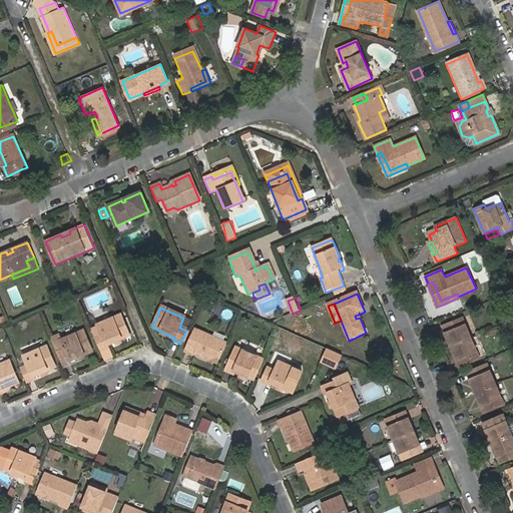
[(101,334),(94,337),(100,350),(107,346),(106,344),(115,341),(119,339),(129,334),(120,314),(97,324),(101,334)]
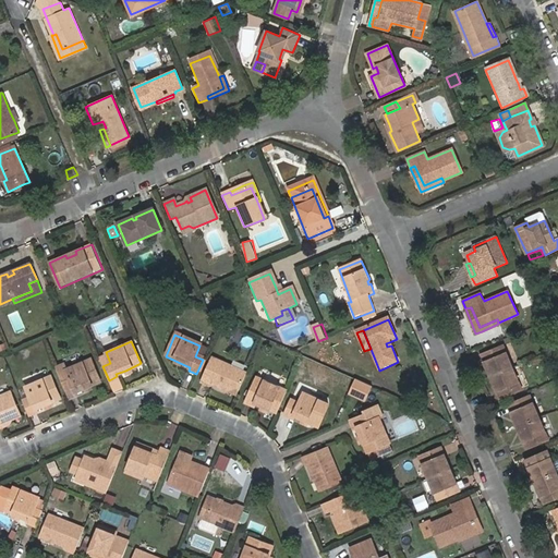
[(481,355),(488,372),(492,371),(496,380),(493,381),(499,398),(520,388),(501,347),(481,355)]
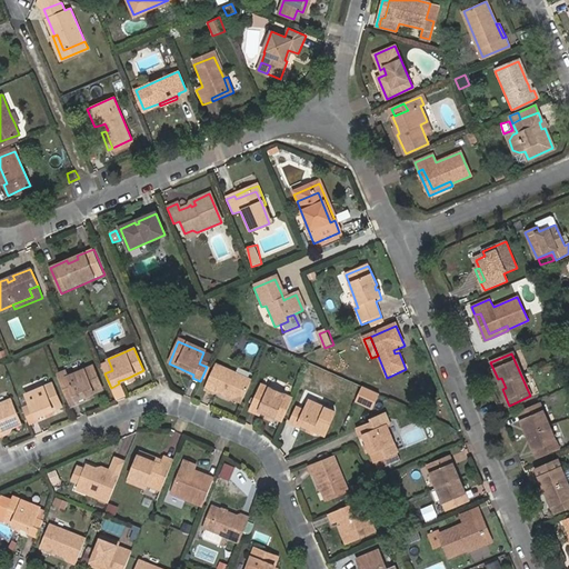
[(242,401),(251,380),(217,365),(207,389),(215,392),(216,389),(229,396),(233,397),(242,401)]
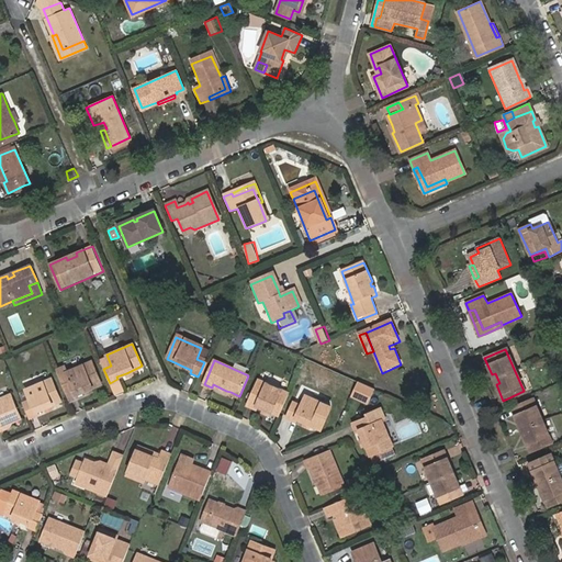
[(71,383),(63,386),(69,400),(77,396),(76,394),(86,390),(90,388),(100,383),(91,362),(66,372),(71,383)]
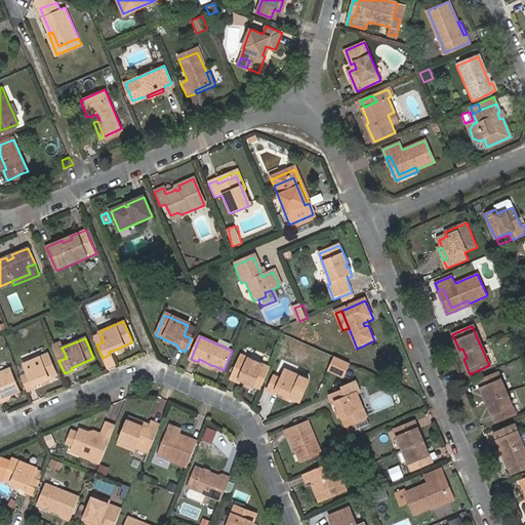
[(29,373),(22,376),(27,391),(34,388),(33,385),(42,380),(46,378),(56,374),(47,354),(24,364),(29,373)]
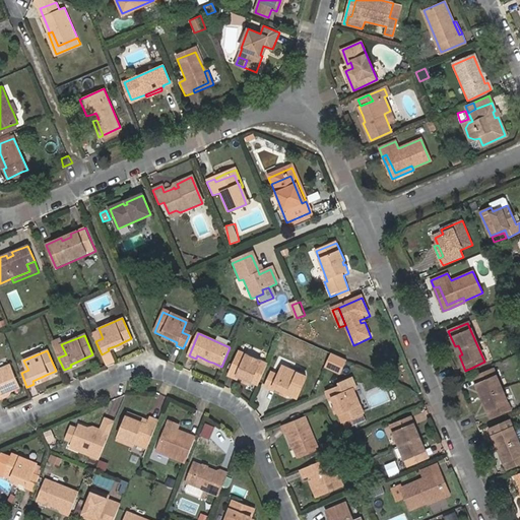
[(258,383),(267,364),(240,351),(230,374),(237,376),(238,374),(258,383)]
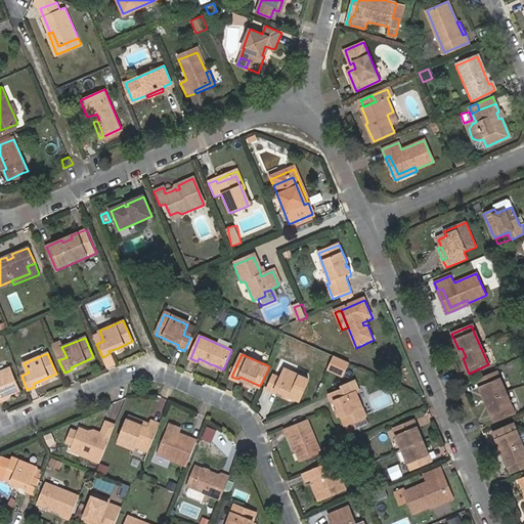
[(9,368),(0,372),(0,401),(8,398),(6,395),(18,390),(9,368)]
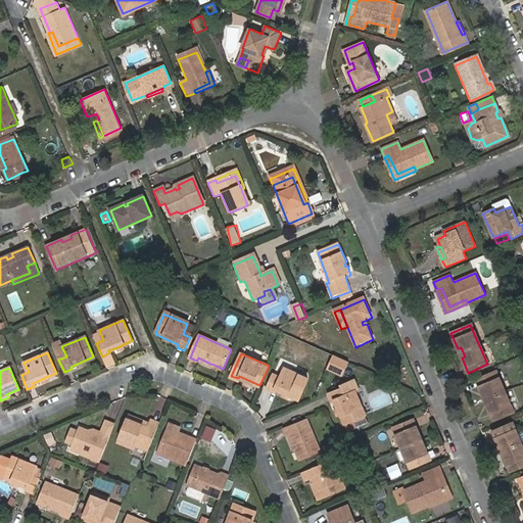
[(285,392),(289,394),(299,398),(308,379),(285,368),(281,378),(274,375),(268,388),(275,391),(276,388),(285,392)]
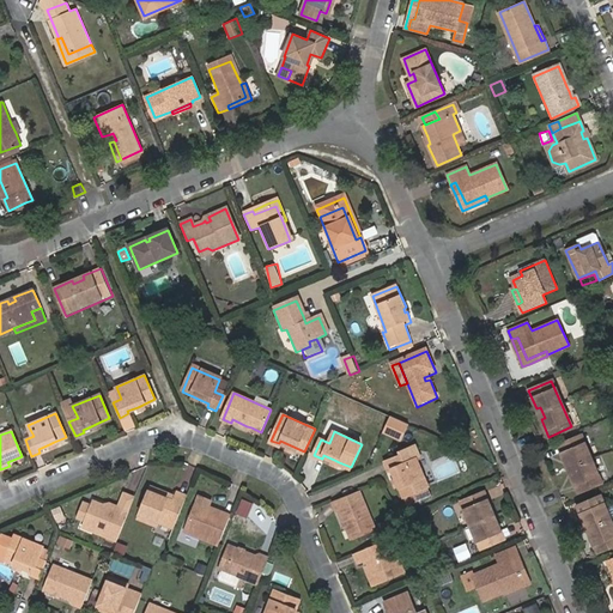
[(558,445),(566,463),(569,462),(574,473),(571,474),(578,492),(602,481),(582,436),(558,445)]
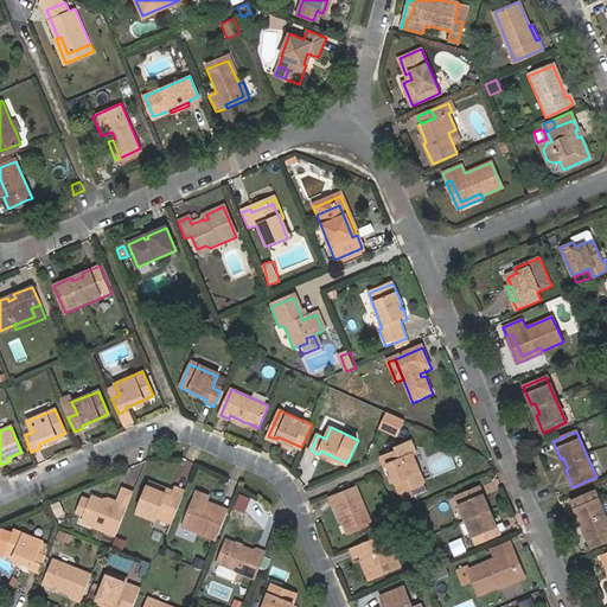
[(389,462),(394,473),(395,478),(401,490),(425,480),(413,453),(402,458),(398,449),(382,455),(387,464),(389,462)]
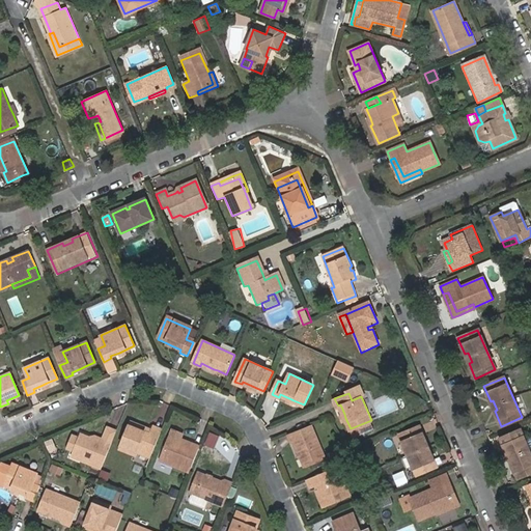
[(149,456),(161,429),(154,426),(150,434),(144,430),(145,427),(131,421),(118,448),(134,454),(136,451),(149,456)]
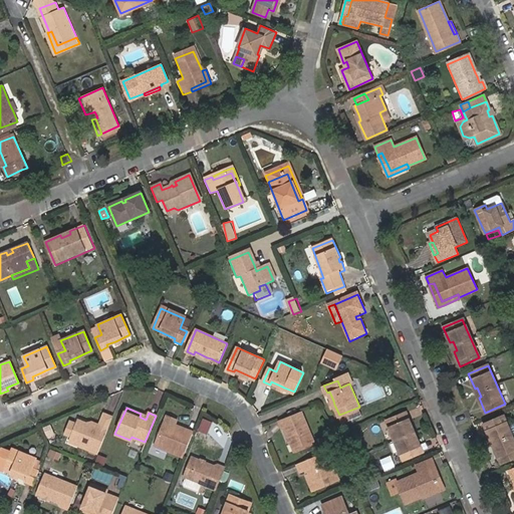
[(314,442),(300,412),(279,421),(282,427),(284,426),(289,438),(291,443),(294,450),(314,442)]
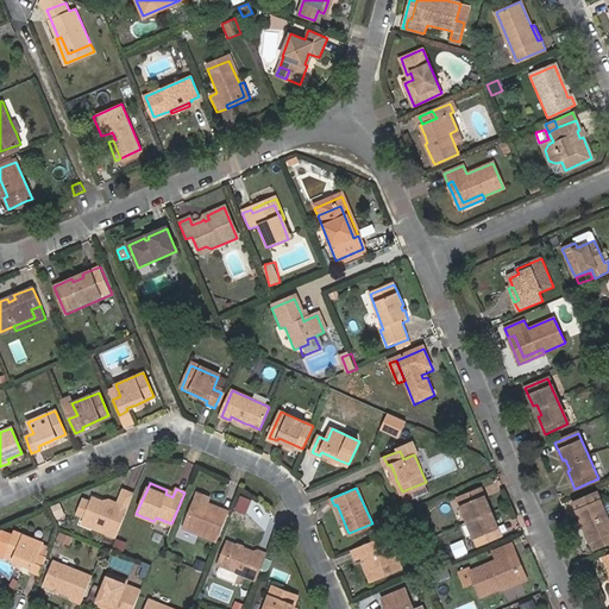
[(487,507),(488,506),(481,489),(457,498),(477,545),(501,534),(493,518),(490,519),(485,507),(487,507)]
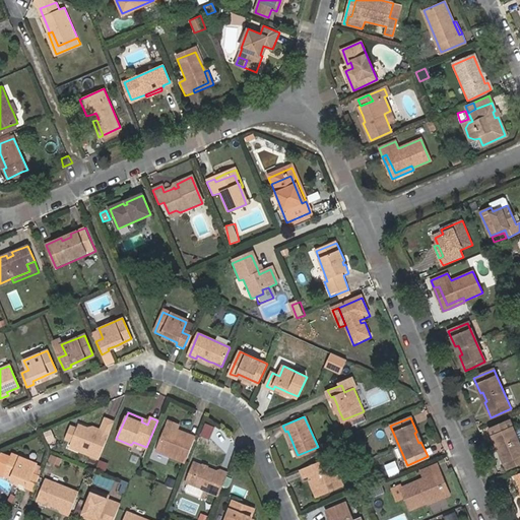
[(491,429),(497,444),(500,443),(504,452),(501,453),(507,468),(519,462),(519,445),(510,420),(491,429)]
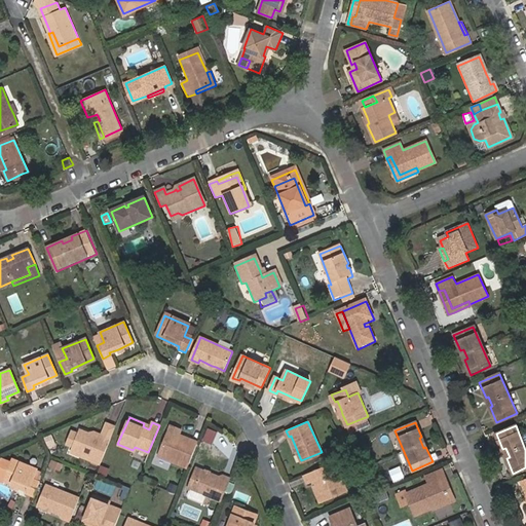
[(180,430),(171,426),(166,435),(158,456),(187,467),(196,443),(180,437),(179,439),(177,438),(180,430)]
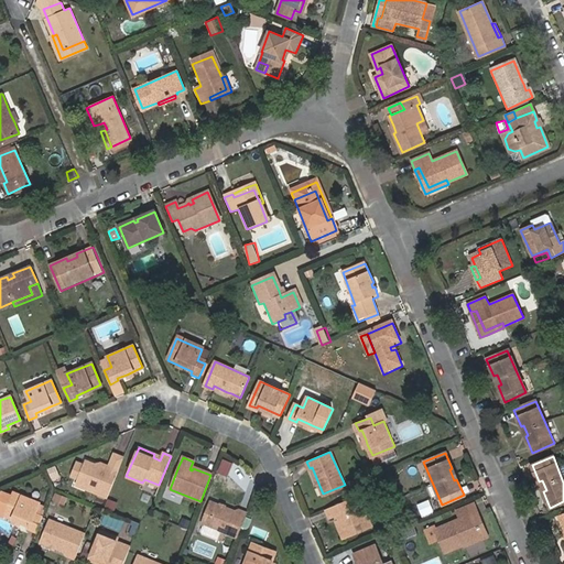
[(75,485),(106,497),(118,470),(99,463),(98,465),(86,459),(75,485)]
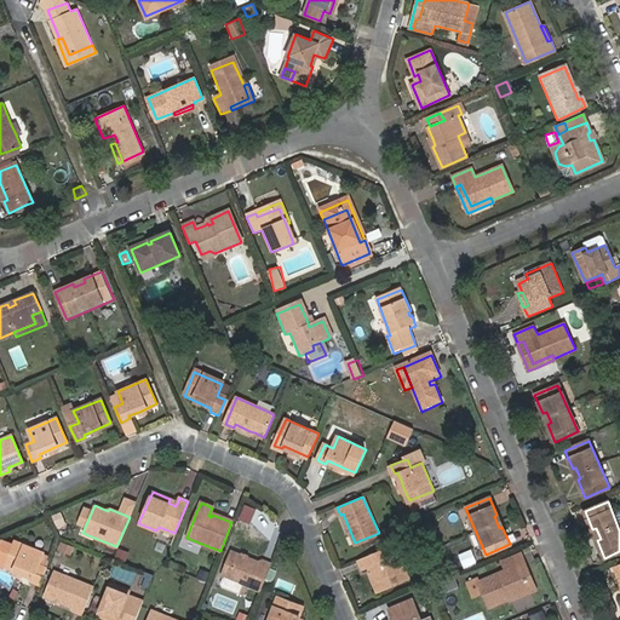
[(58,529),(68,524),(62,511),(52,515),(58,529)]
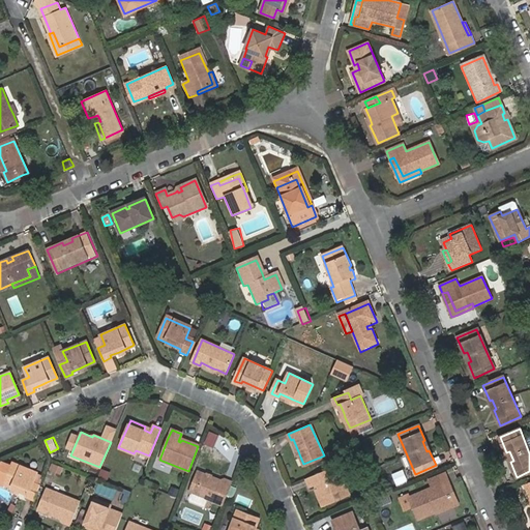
[(26,497),(33,500),(39,486),(31,482),(35,472),(11,463),(3,483),(12,488),(18,490),(27,493),(26,497)]
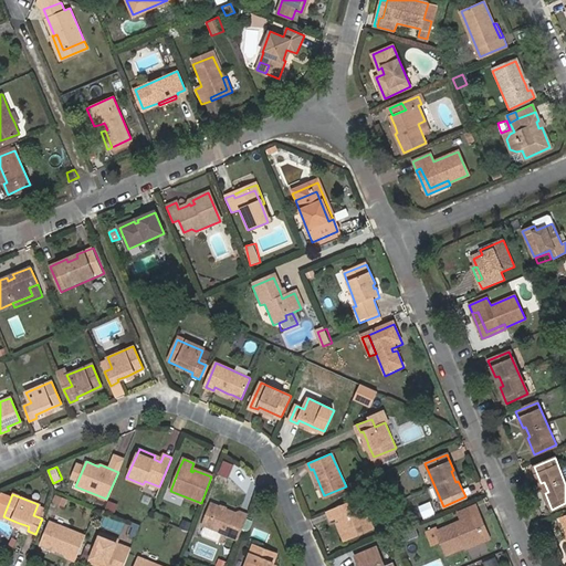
[(65,506),(69,498),(55,494),(52,502),(65,506)]
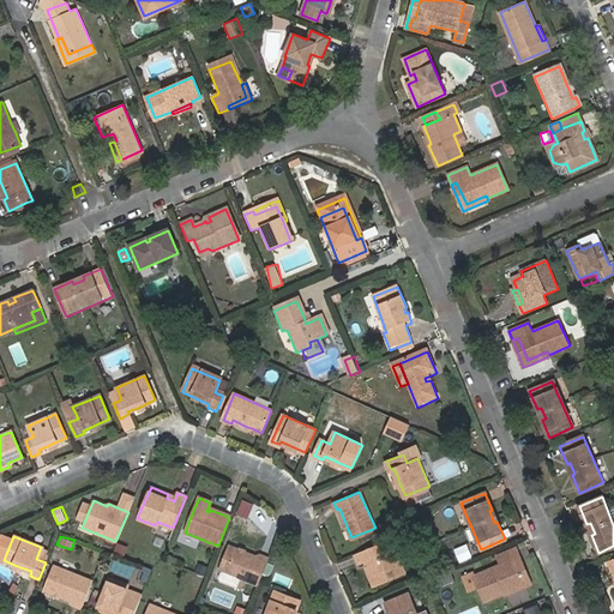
[(393,557),(386,541),(355,554),(359,563),(367,559),(371,566),(367,569),(372,579),(374,585),(404,572),(397,554),(393,557)]
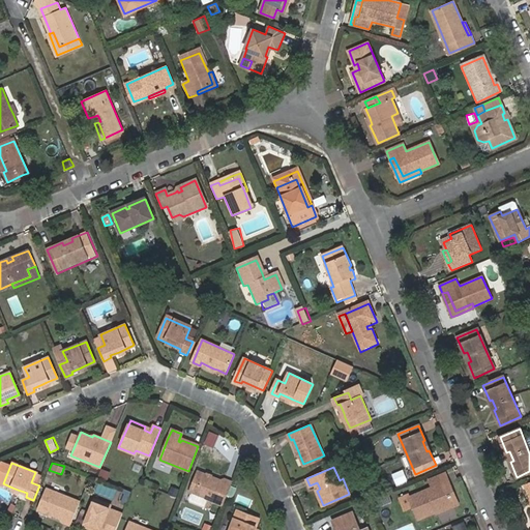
[(108,474),(98,470),(95,477),(105,480),(108,474)]
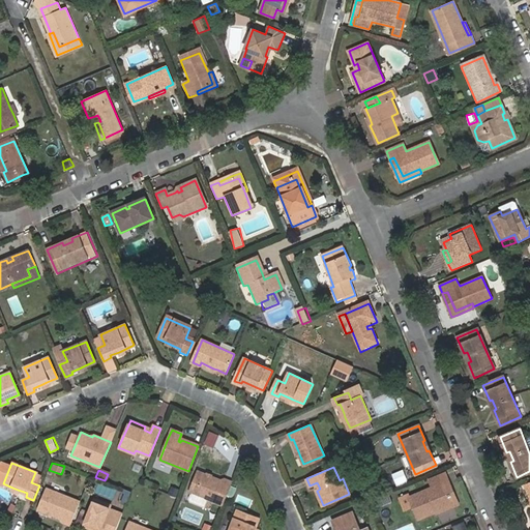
[(222,505),(231,482),(223,479),(222,481),(210,477),(206,475),(197,472),(188,492),(222,505)]
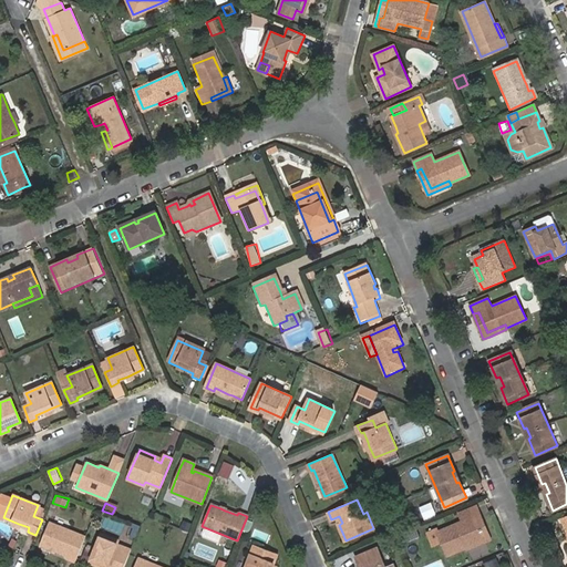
[(475,516),(480,514),(475,506),(459,513),(462,521),(437,532),(447,555),(466,547),(465,545),(484,537),(475,516)]
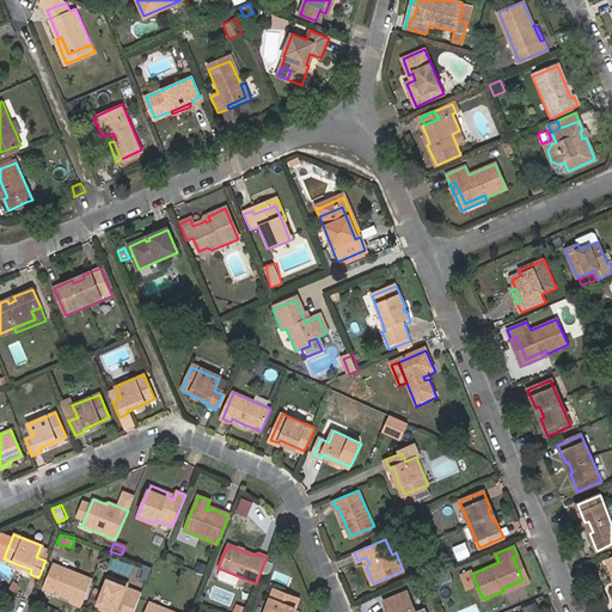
[(526,574),(518,555),(513,557),(522,580),(502,588),(503,591),(505,593),(528,582),(526,574)]
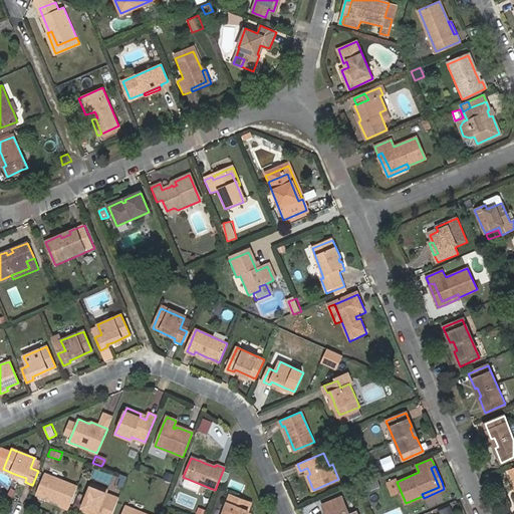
[(59,504),(68,508),(77,486),(45,473),(36,492),(45,495),(49,497),(61,502),(59,504)]
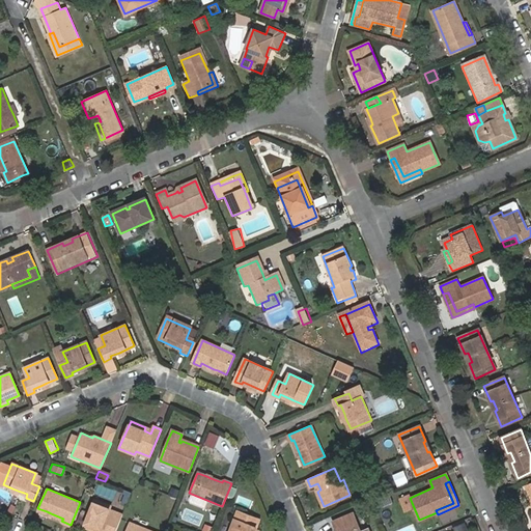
[(114,530),(121,514),(109,509),(110,505),(94,500),(83,527),(91,530),(93,530),(99,530),(100,529),(106,530),(105,530),(114,530)]
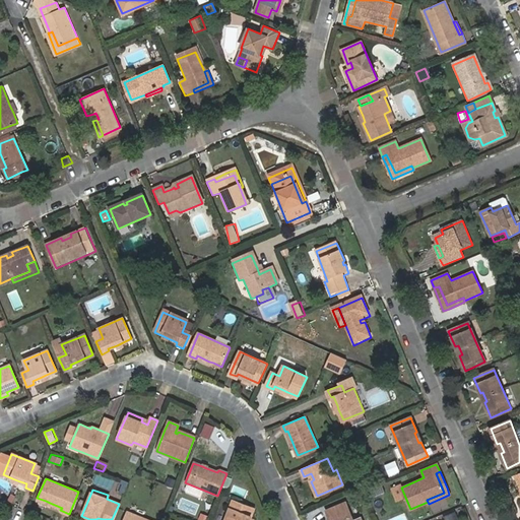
[(248,519),(249,519),(253,510),(233,502),(224,519),(248,519)]
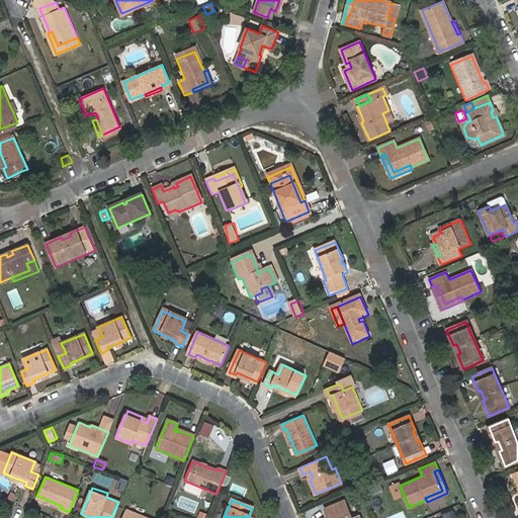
[(325,510),(328,517),(358,517),(355,517),(350,517),(343,502),(325,510)]
